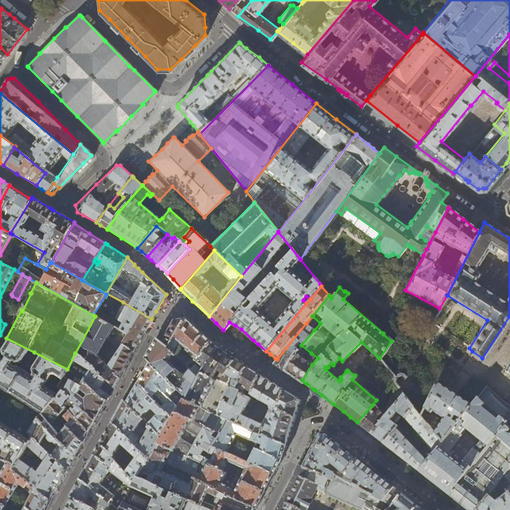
[(144,331),(151,319),(123,302),(114,317),(123,322),(119,329),(127,334),(138,341),(141,336),(144,331)]
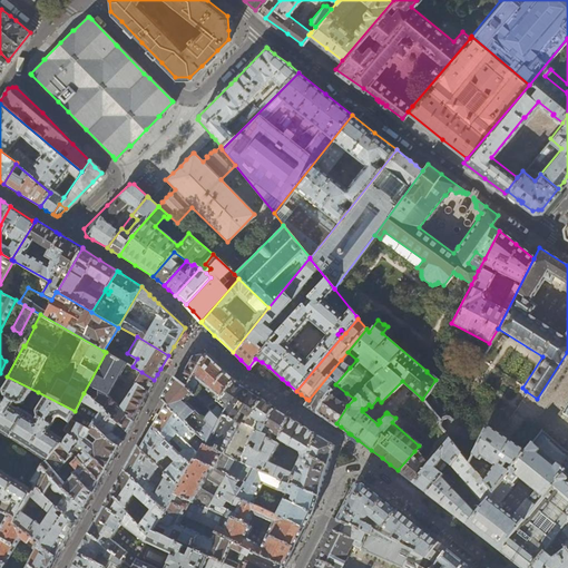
[(152,382),(154,380),(142,372),(136,382),(136,383),(125,399),(110,389),(126,362),(106,352),(84,393),(90,397),(90,398),(103,407),(117,421),(126,431),(127,429),(147,391),(152,382)]
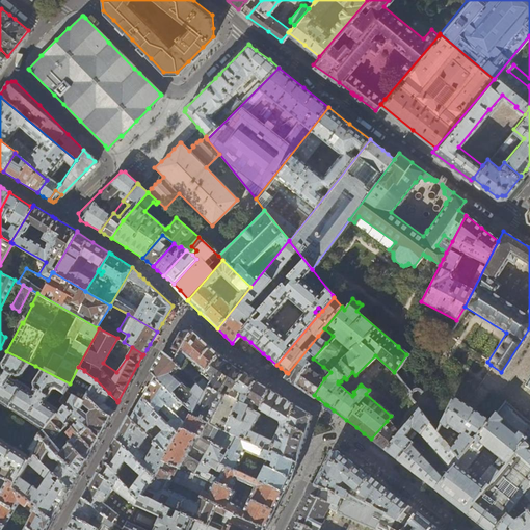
[(169,348),(166,354),(173,360),(192,328),(191,328),(187,330),(179,332),(169,348)]
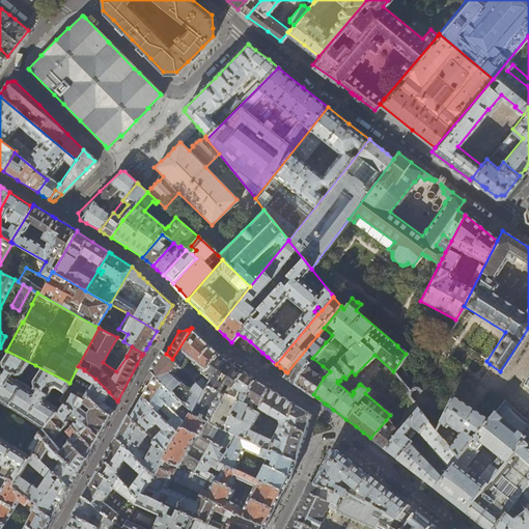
[(196,373),(200,371),(218,353),(205,340),(192,328),(172,359),(178,365),(191,377),(196,373)]
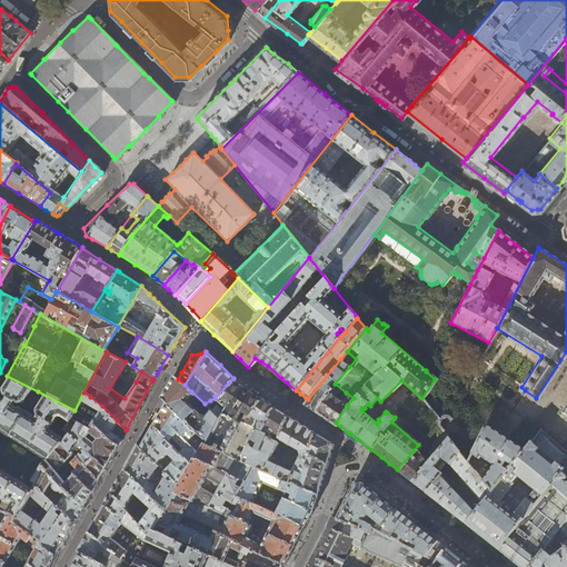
[(304,405),(314,411),(321,398),(327,390),(335,384),(349,367),(340,359),(308,399),(304,405)]
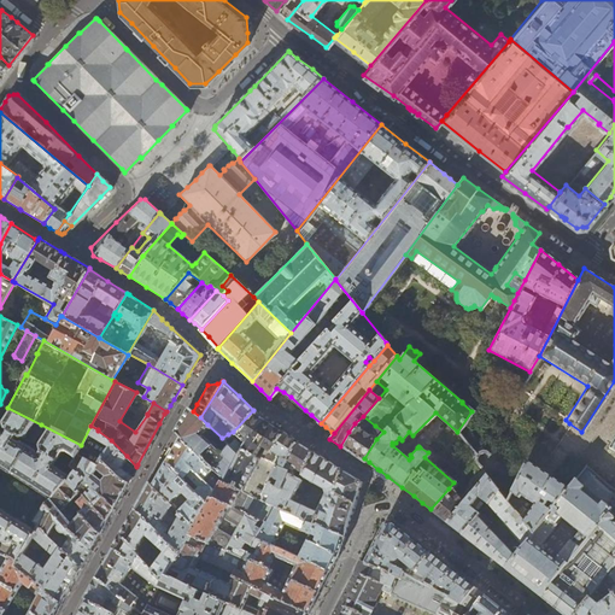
[(0,466),(5,469),(11,473),(41,425),(7,408),(3,405),(0,409),(0,466)]
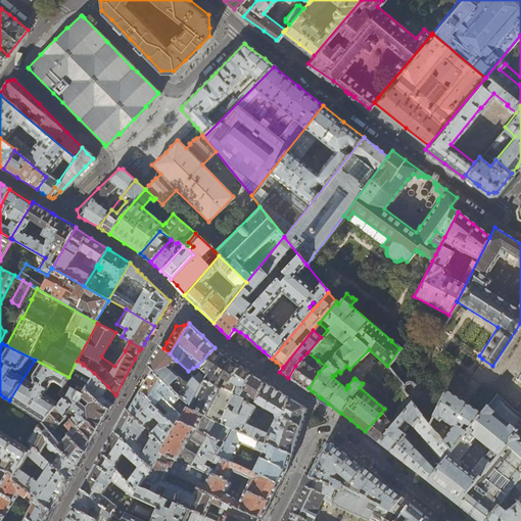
[(146,365),(151,370),(189,406),(200,384),(193,376),(187,383),(169,367),(176,360),(170,353),(163,348),(158,345),(152,356),(146,365)]
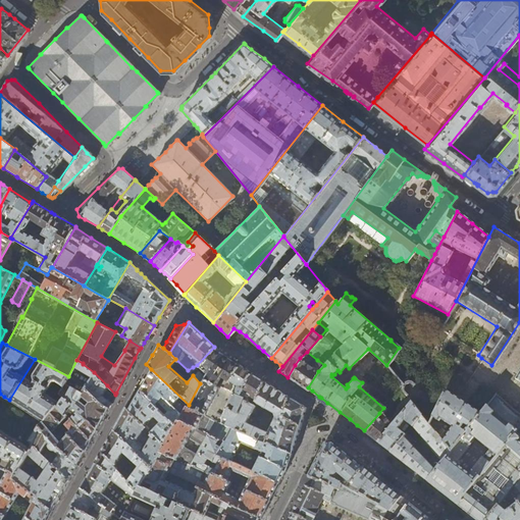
[(234,391),(223,386),(239,364),(221,354),(214,347),(197,365),(200,368),(195,370),(193,367),(188,370),(193,375),(200,383),(189,405),(188,407),(219,422),(226,407),(224,406),(234,391)]
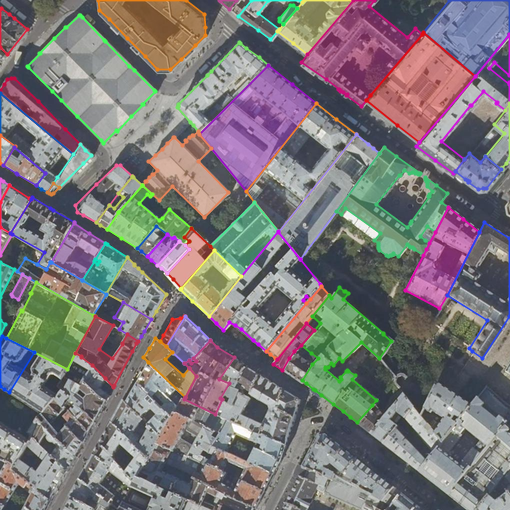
[(287,373),(294,378),(311,353),(301,345),(294,351),(289,358),(282,370),(287,373)]
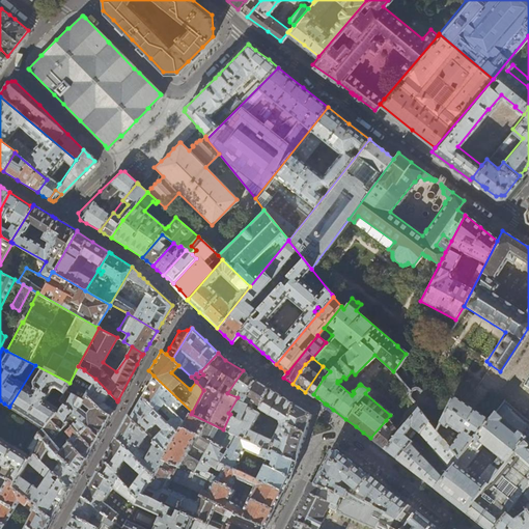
[(29,419),(45,428),(57,413),(60,410),(45,398),(52,388),(55,387),(63,392),(70,383),(35,365),(9,407),(29,419)]
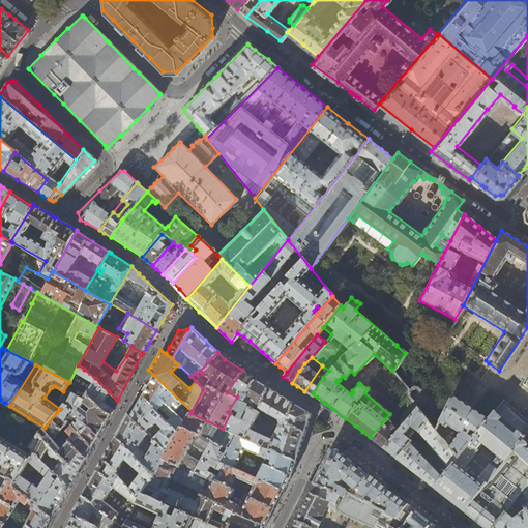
[(101,402),(109,391),(95,378),(84,370),(84,369),(78,365),(69,382),(63,391),(59,399),(65,404),(76,414),(80,407),(83,403),(87,397),(109,414),(112,410),(101,402)]
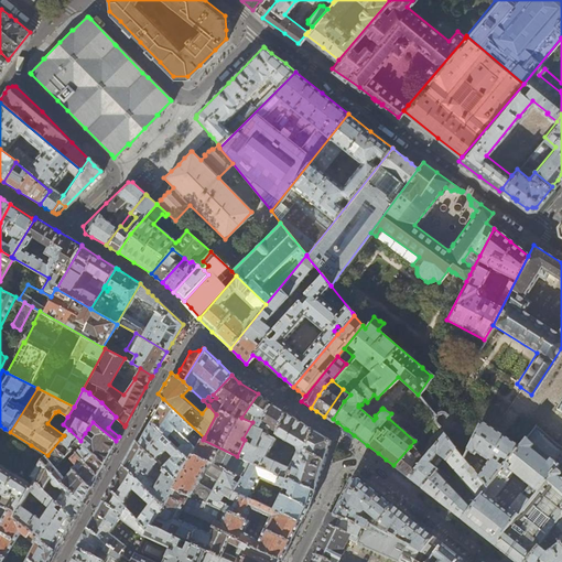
[(331,422),(333,419),(344,401),(350,395),(343,389),(324,417),(327,420),(331,422)]
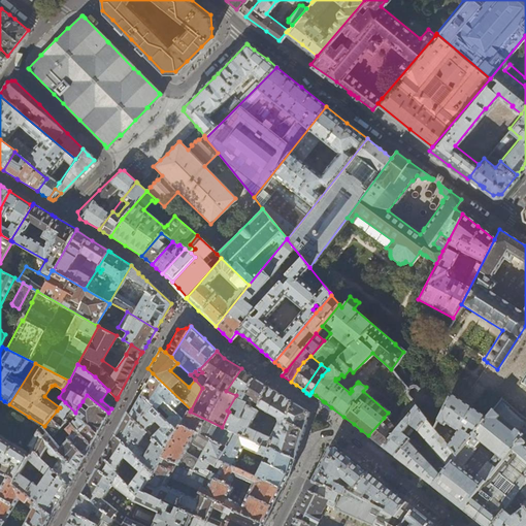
[(248,372),(241,368),(226,391),(236,395),(227,411),(229,412),(239,418),(247,404),(249,402),(241,399),(255,376),(248,372)]
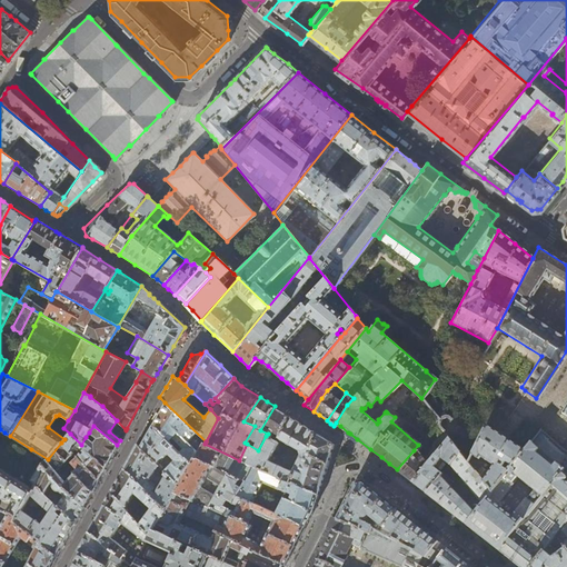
[(157,414),(149,425),(168,441),(172,437),(183,448),(179,453),(191,465),(195,457),(214,466),(242,480),(251,465),(239,460),(205,444),(206,441),(165,403),(159,410),(157,414)]
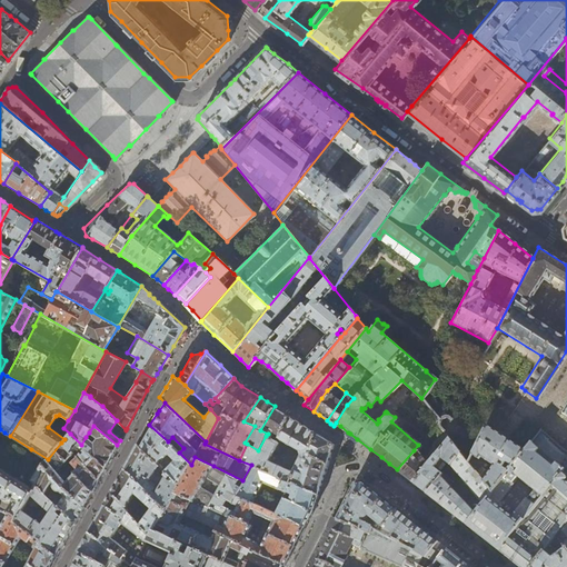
[(280,410),(275,406),(260,430),(268,434),(266,436),(276,441),(277,437),(278,435),(287,415),(280,410)]
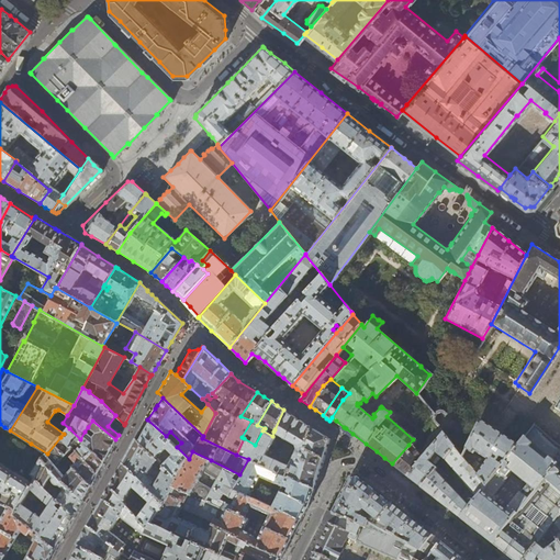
[(320,465),(328,437),(317,430),(297,417),(283,410),(275,429),(273,432),(298,445),(288,466),(273,459),(272,459),(262,454),(273,437),(272,436),(262,430),(255,445),(244,438),(236,455),(248,459),(271,470),(312,489),(320,465)]
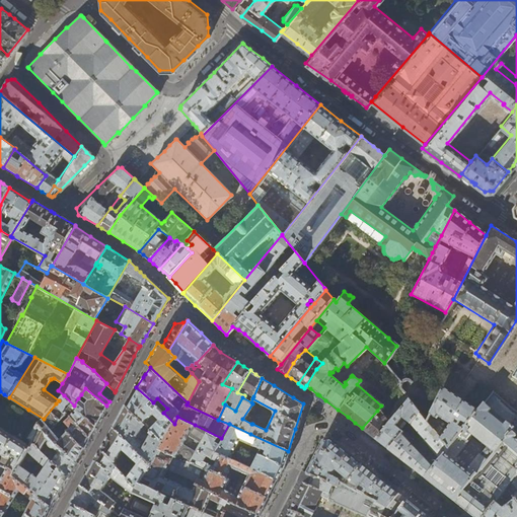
[(433,402),(424,420),(432,429),(439,417),(448,423),(439,437),(447,447),(477,410),(457,396),(441,386),(436,396),(433,402)]
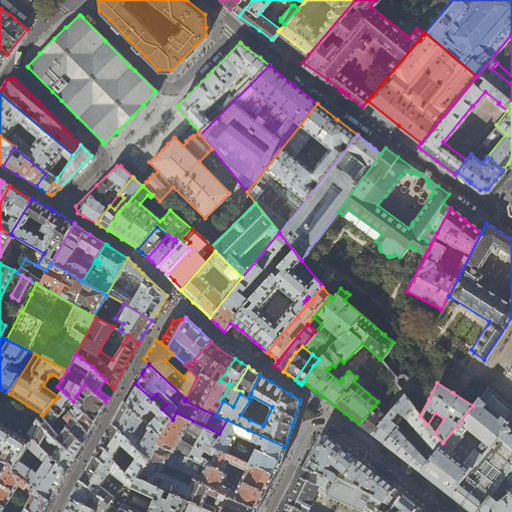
[(156,403),(152,399),(135,384),(129,393),(122,402),(140,418),(150,408),(158,416),(149,426),(161,438),(158,445),(200,463),(203,464),(208,453),(211,447),(219,434),(193,421),(176,413),(173,420),(162,409),(156,403)]
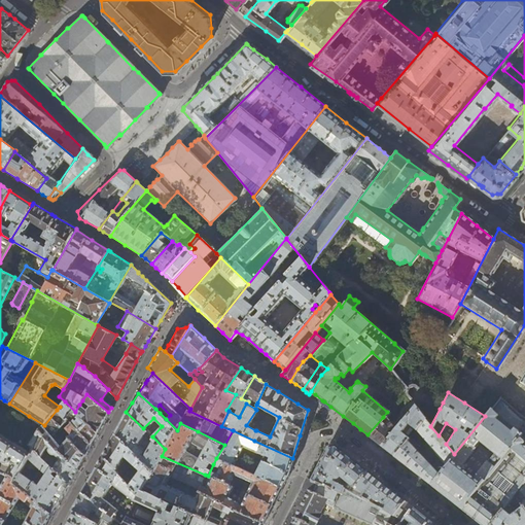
[(108,413),(108,412),(86,394),(82,400),(90,407),(86,410),(79,405),(75,412),(96,434),(103,420),(107,413),(108,413)]
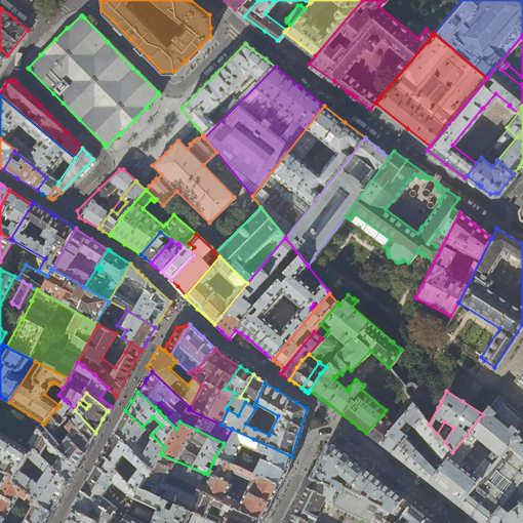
[(483,414),(452,452),(428,482),(443,494),(457,506),(507,445),(516,434),(522,425),(522,418),(515,430),(511,426),(520,414),(519,413),(497,396),(483,414)]
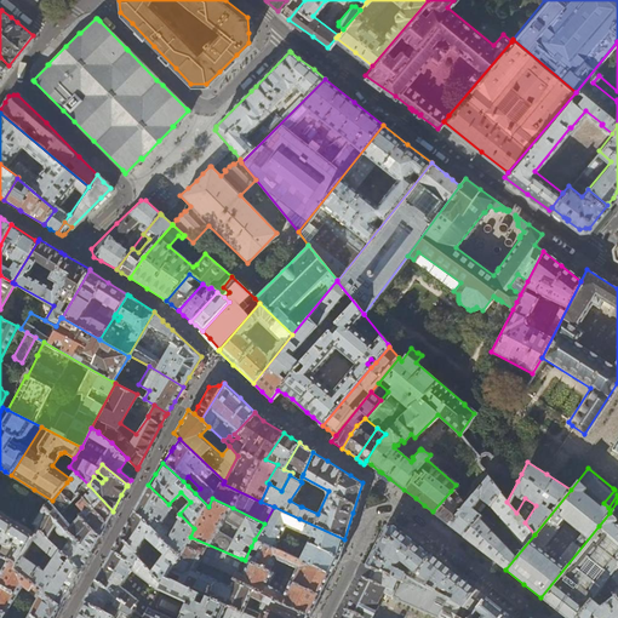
[(70,479),(67,482),(83,501),(84,499),(106,522),(112,513),(113,511),(89,485),(76,473),(70,479)]
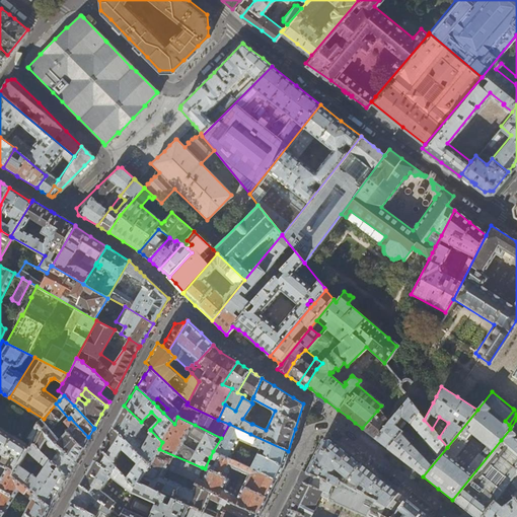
[(378,442),(386,448),(399,432),(408,422),(418,411),(407,397),(388,420),(374,438),(378,442)]
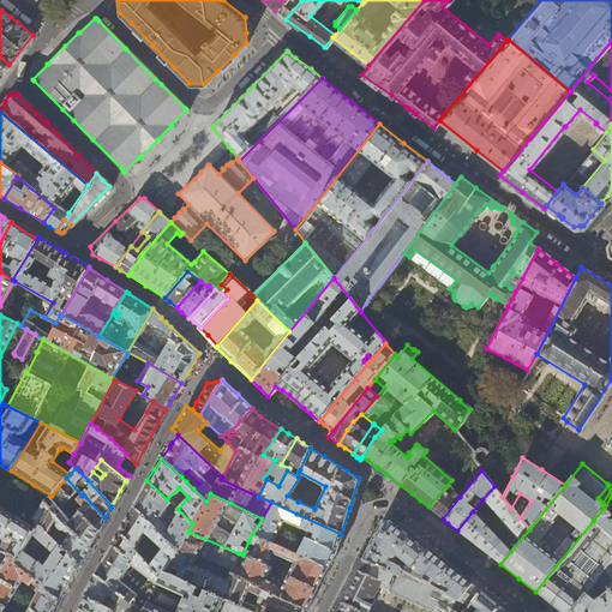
[(135,491),(129,503),(168,540),(177,552),(189,532),(192,523),(178,509),(167,499),(147,480),(142,477),(135,491)]
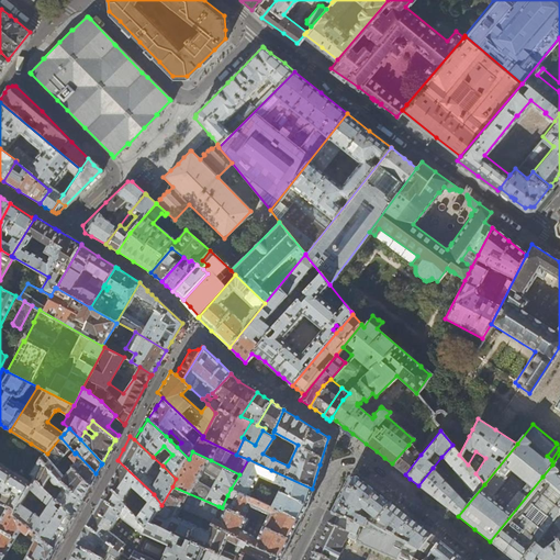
[(43,459),(43,460),(59,481),(81,499),(82,496),(89,485),(73,468),(65,477),(55,466),(67,452),(71,457),(75,454),(60,437),(47,454),(43,459)]
